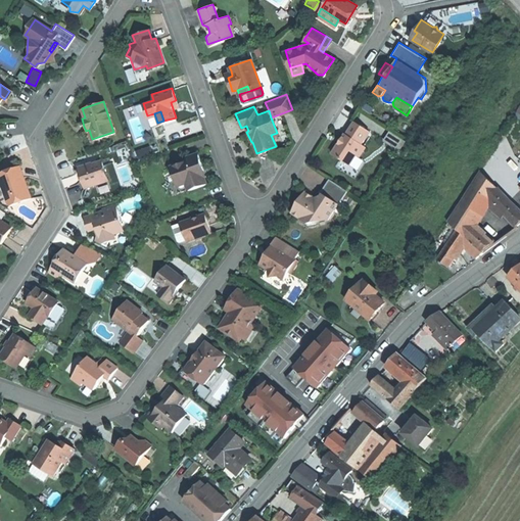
[(150,126),(157,123),(154,113),(147,115),(150,126)]
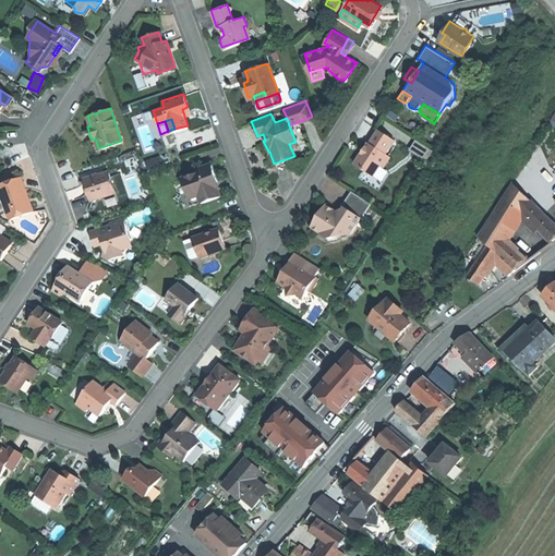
[(353,162),(372,173),(378,164),(382,167),(389,155),(384,152),(393,139),(377,129),(369,143),(366,142),(359,153),(353,162)]
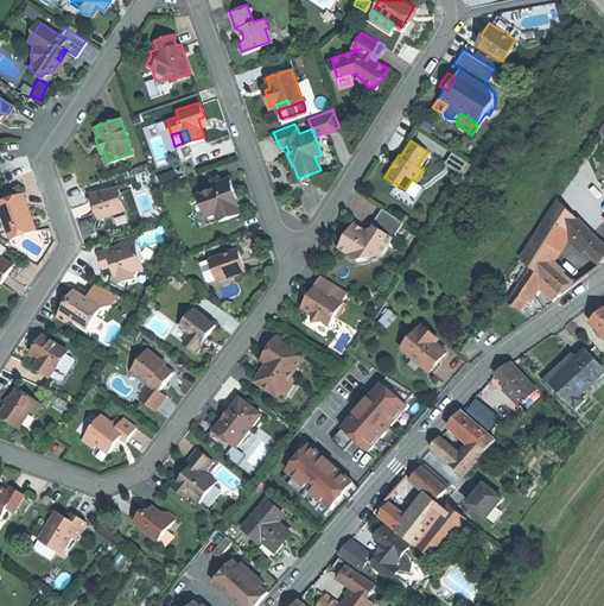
[(450,150),(444,162),(463,171),(470,161),(450,150)]
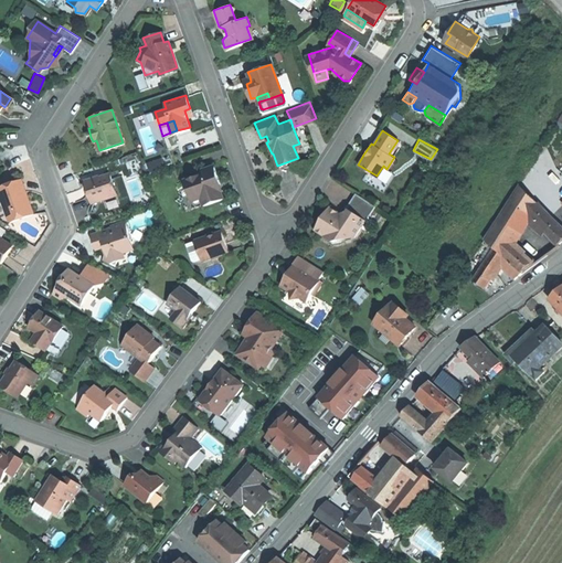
[(213,163),(201,168),(202,172),(183,179),(184,183),(189,195),(199,192),(201,198),(203,204),(222,198),(219,189),(216,181),(219,180),(218,174),(213,163)]
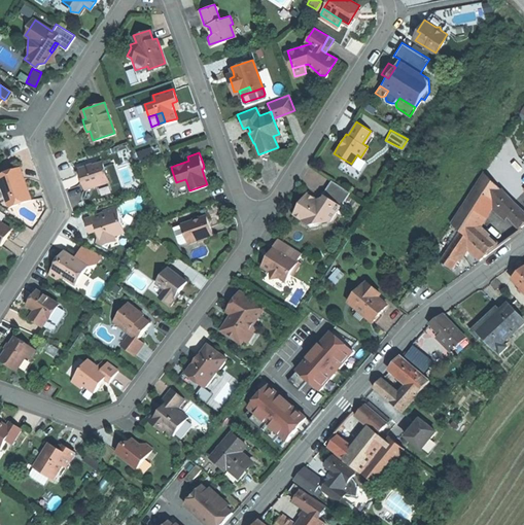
[(82,178),(85,188),(95,185),(108,181),(101,161),(79,168),(82,178)]
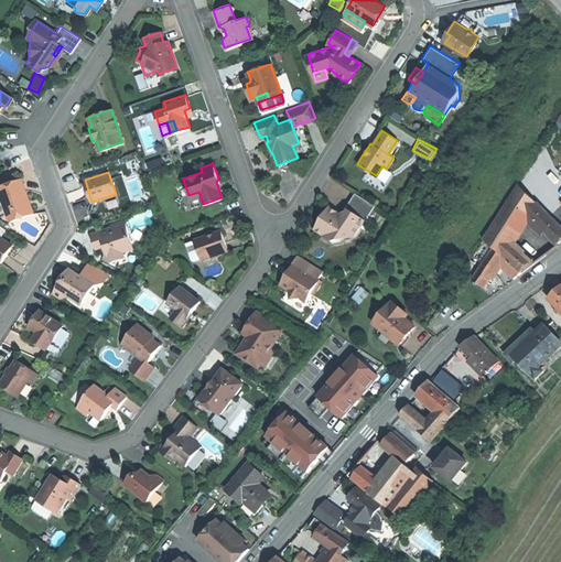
[(0,201),(7,222),(31,214),(25,197),(19,179),(0,184),(0,201)]
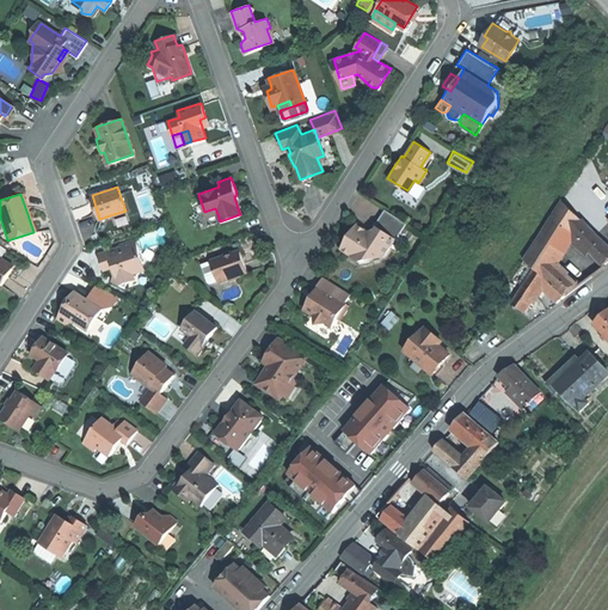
[(200,229),(220,221),(217,214),(206,218),(204,212),(200,199),(190,201),(200,229)]
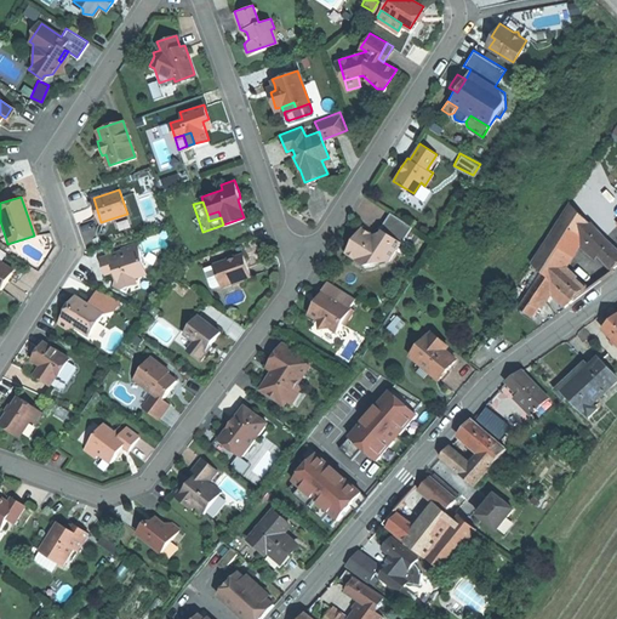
[(566,203),(558,217),(569,228),(578,215),(566,203)]
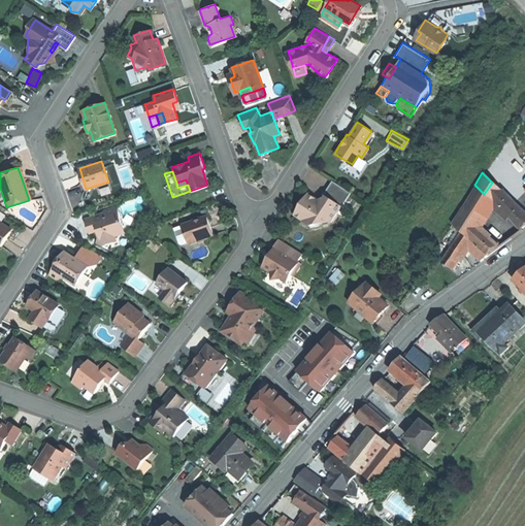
[(302,202),(296,212),(312,223),(331,220),(349,191),(332,179),(320,200),(308,193),(302,202)]
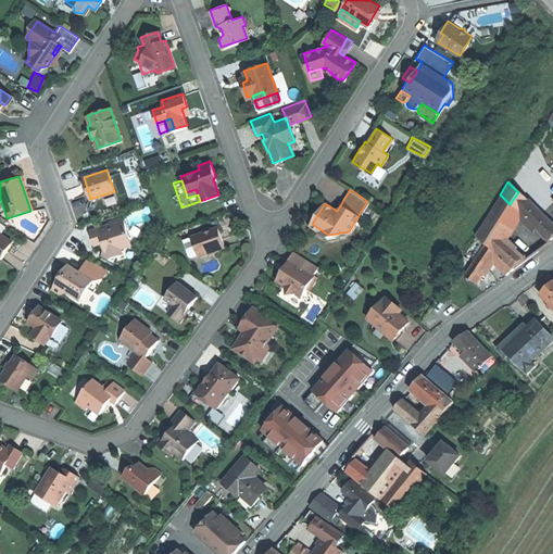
[(116,199),(114,191),(100,196),(102,203),(116,199)]
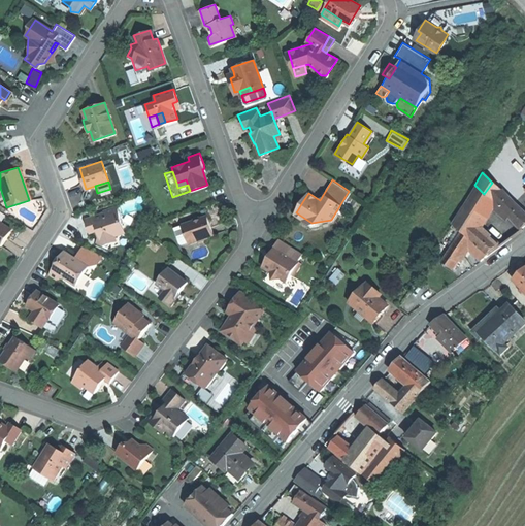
[(474,226),(488,206),(491,201),(494,204),(504,194),(492,183),(484,194),(474,185),(448,226),(455,233),(457,230),(459,232),(466,239),(474,226)]
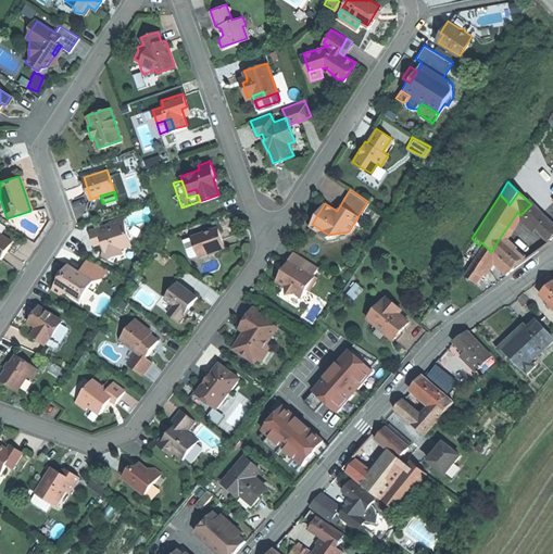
[(552,233),(552,226),(531,204),(520,215),(517,212),(514,217),(524,226),(527,222),(533,228),(545,239),(552,235),(552,233)]
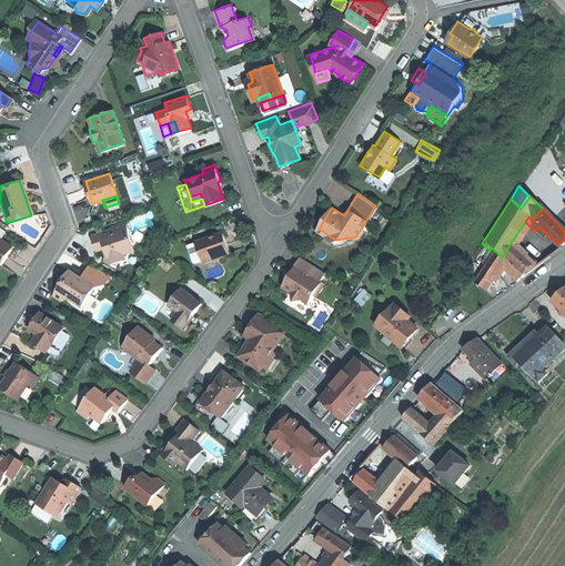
[(121,253),(133,251),(123,222),(109,226),(110,229),(91,234),(93,242),(96,250),(103,248),(106,254),(102,260),(114,266),(118,261),(123,260),(121,253)]
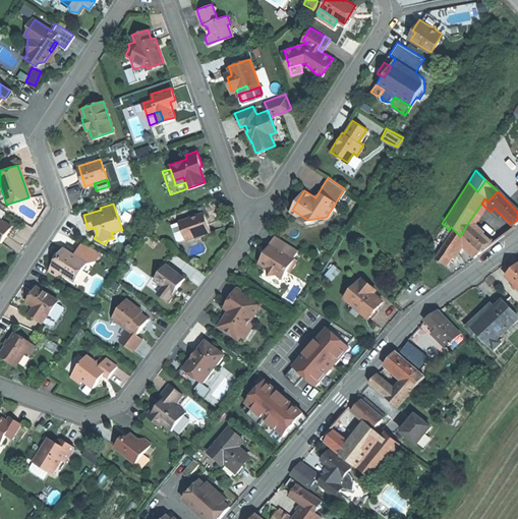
[(494,208),(491,212),(497,218),(500,214),(494,208)]
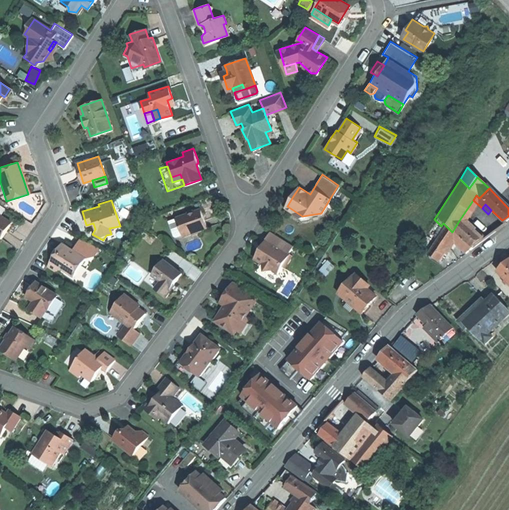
[(206,226),(200,209),(177,217),(180,227),(183,234),(191,231),(191,233),(196,232),(200,230),(200,228),(206,226)]
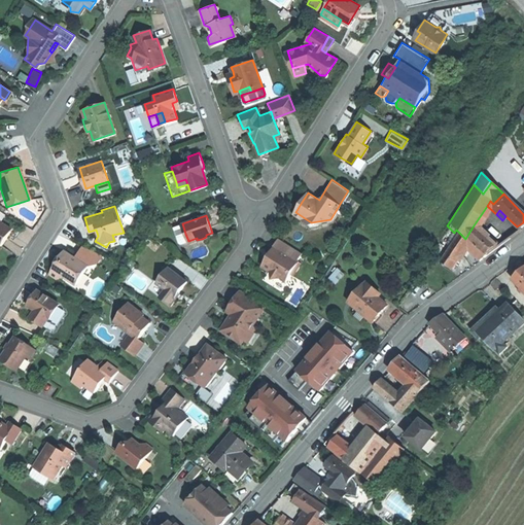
[(0,243),(8,231),(2,226),(4,224),(0,222),(0,243)]
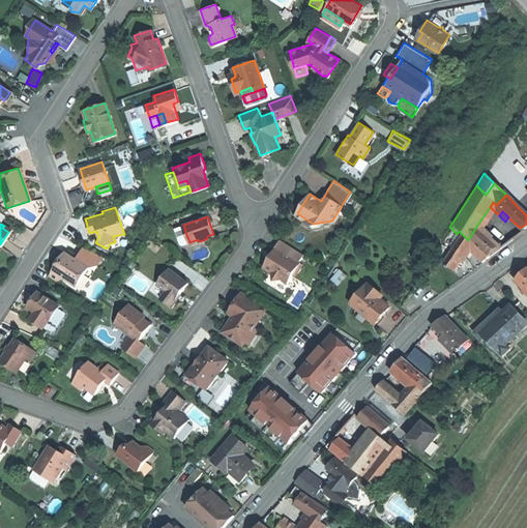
[(177,238),(186,235),(183,225),(174,228),(177,238)]
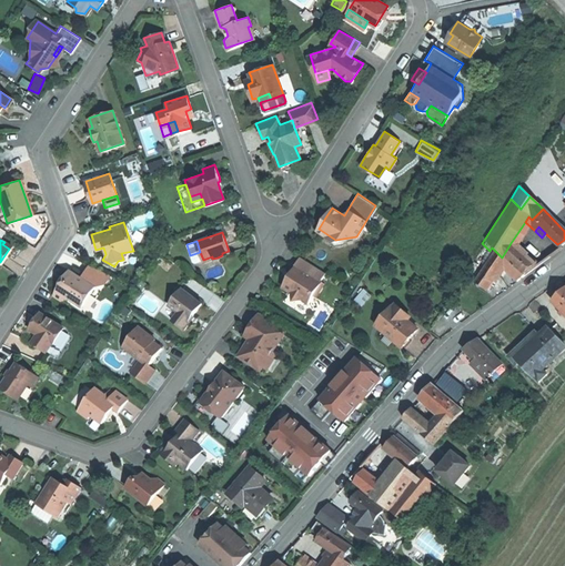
[(534,264),(511,243),(502,258),(511,264),(522,274),(534,264)]
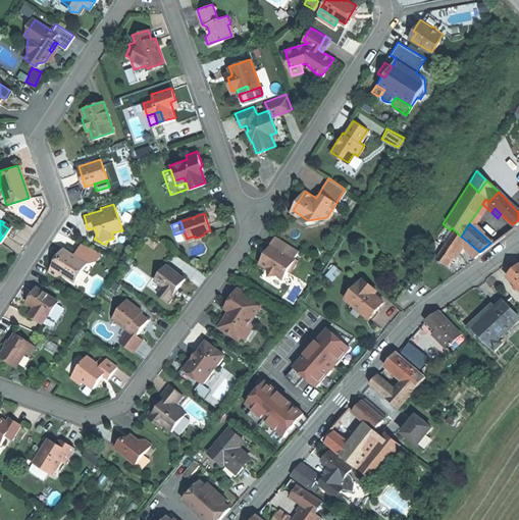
[(464,250),(469,243),(461,237),(454,229),(445,243),(455,250),(454,251),(456,253),(460,247),(464,250)]
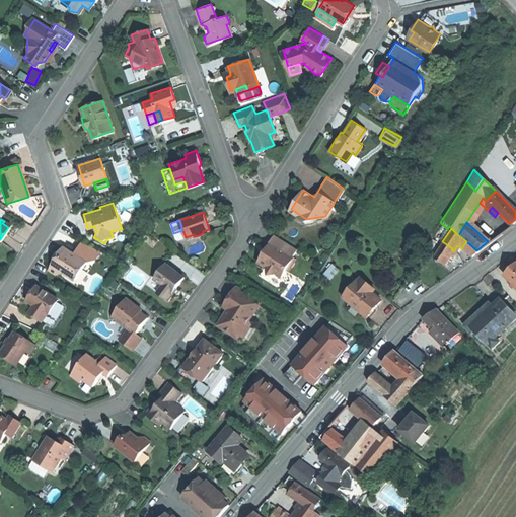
[(298,249),(275,233),(270,241),(272,242),(267,249),(259,261),(268,267),(269,274),(274,272),(281,277),(286,269),(289,271),(298,257),(294,255),(298,249)]
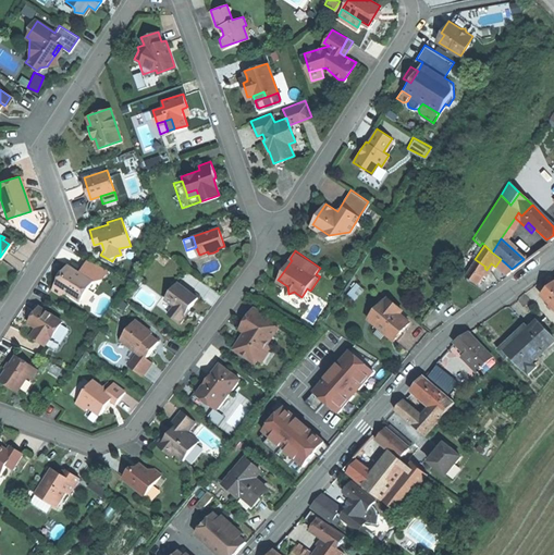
[(86,258),(77,272),(91,281),(97,284),(107,270),(86,258)]
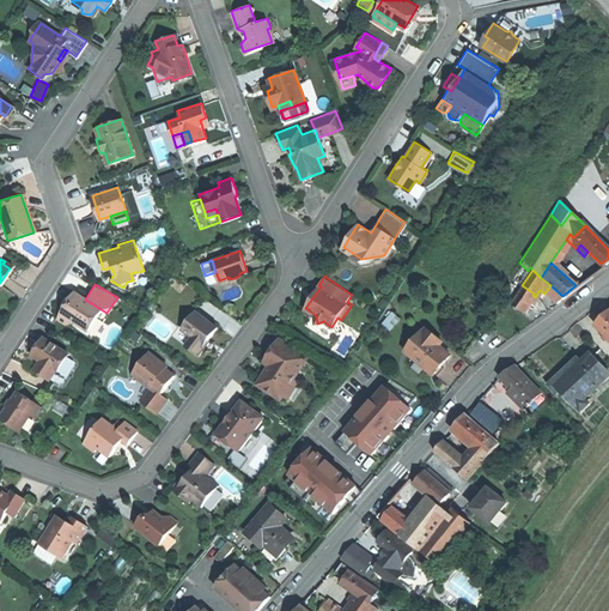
[(529,301),(533,295),(534,294),(522,285),(510,304),(522,312),(524,307),(529,301)]
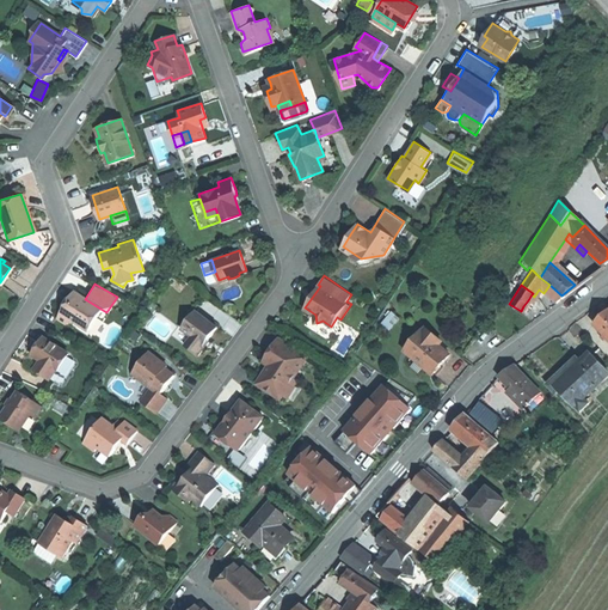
[(553,302),(562,296),(550,285),(544,293),(553,302)]
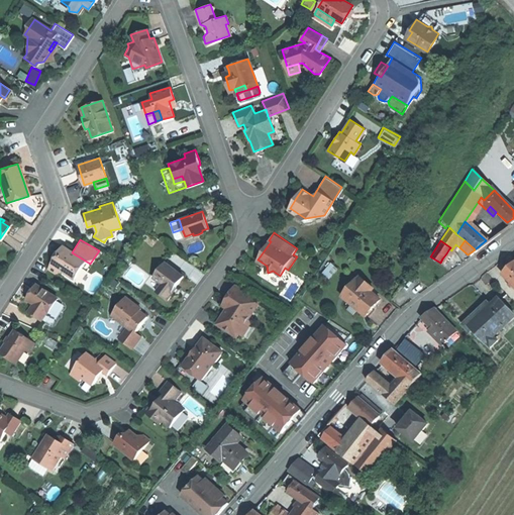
[(72,252),(62,245),(55,256),(46,269),(54,273),(63,272),(71,277),(77,268),(80,270),(85,261),(72,252)]
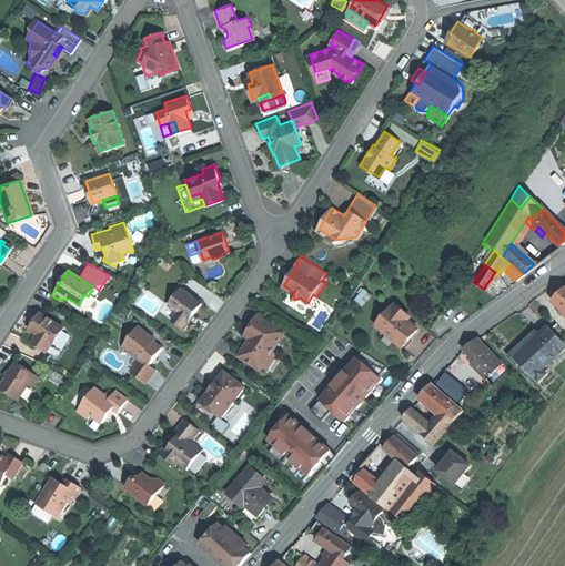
[(496,293),(486,284),(484,289),(482,292),(490,299),(496,293)]
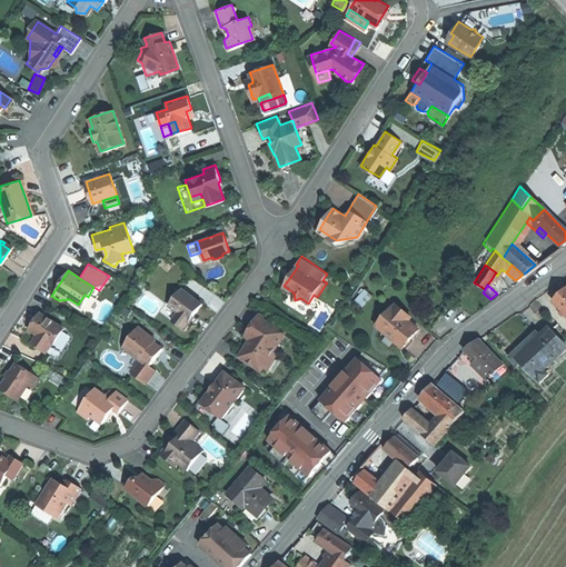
[(349,298),(358,307),(371,295),(363,286),(349,298)]
